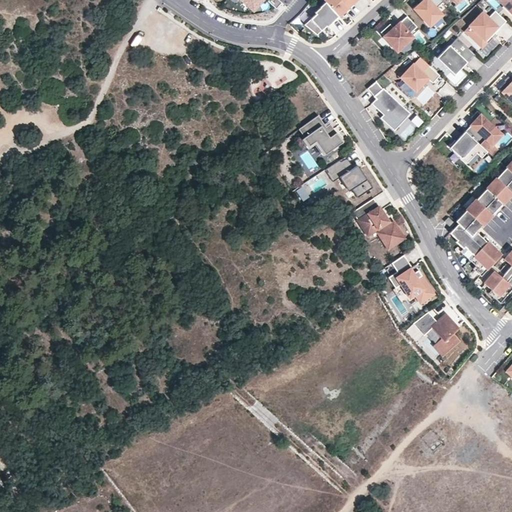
[(243,0),(254,10),(262,0),(268,0),(271,2),(272,0),(243,0)]
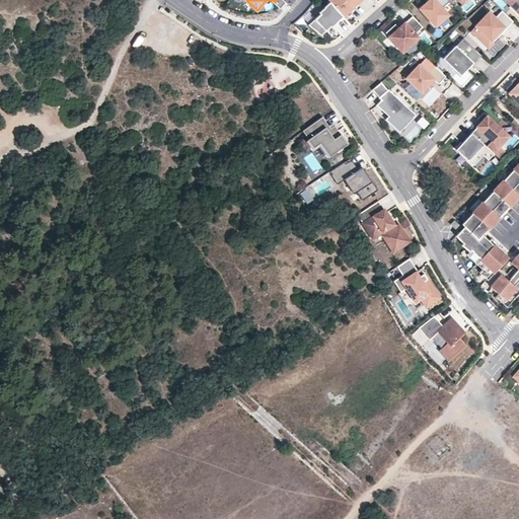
[(359,2),(357,0),(328,0),(329,1),(343,16),(359,2)]
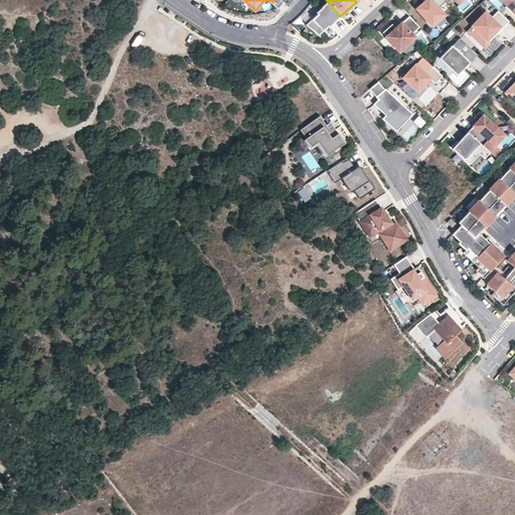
[(446,1),(445,0),(426,0),(416,9),(432,26),(444,15),(438,8),(446,1)]
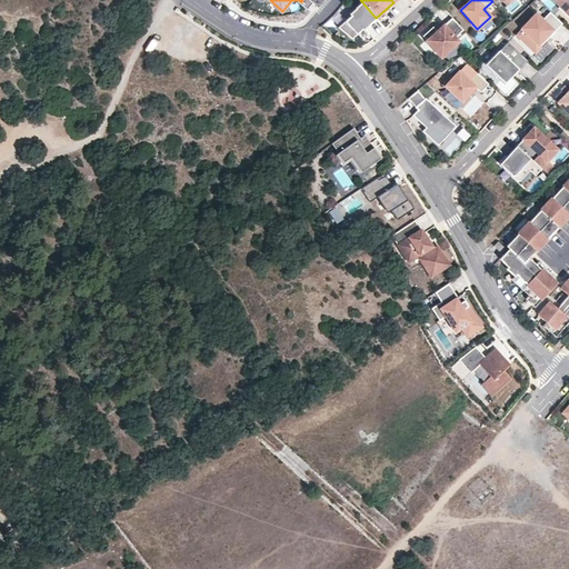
[(568,13),(568,0),(555,0),(568,13)]
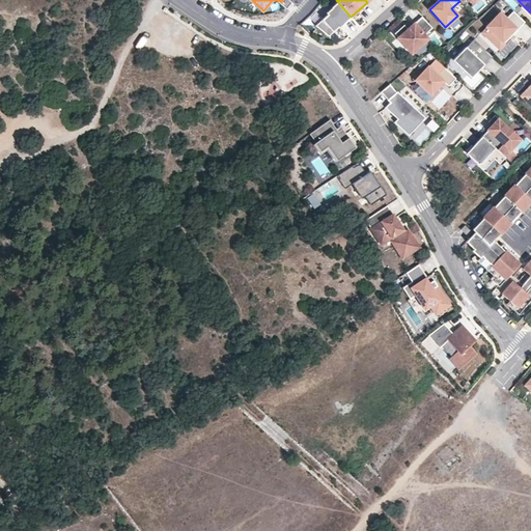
[(351,17),(337,1),(334,5),(328,10),(330,12),(317,23),(328,35),(344,21),(345,22),(351,17)]
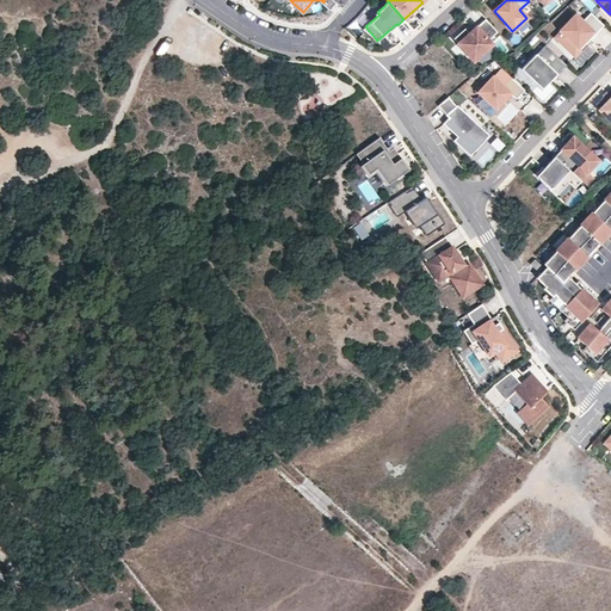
[(605,25),(592,13),(584,22),(576,14),(561,31),(562,32),(556,38),(569,49),(575,43),(581,50),(592,39),(590,37),(593,32),(596,35),(605,25)]
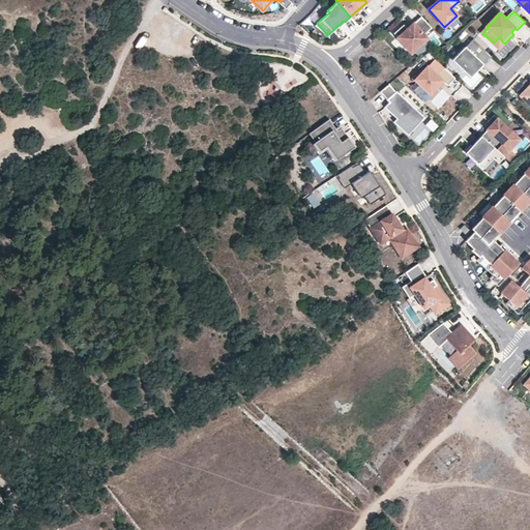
[(432,28),(421,17),(413,24),(414,25),(412,27),(411,26),(408,29),(404,25),(394,33),(412,53),(428,38),(424,34),(432,28)]
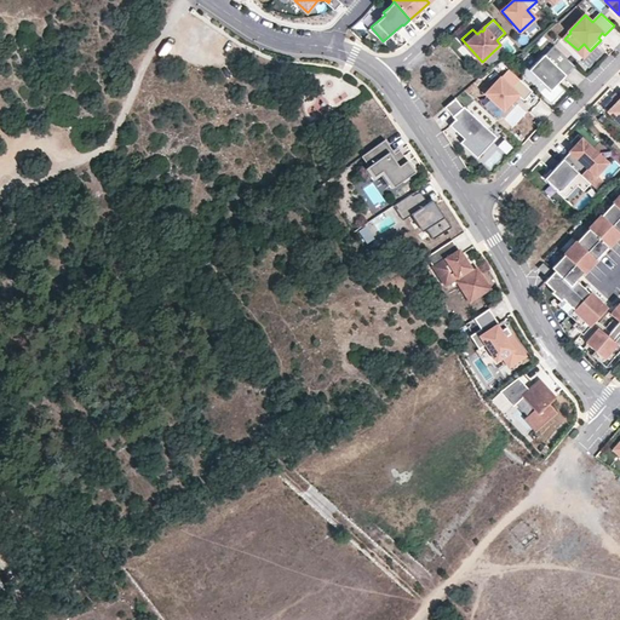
[(590,51),(584,44),(578,50),(584,57),(590,51)]
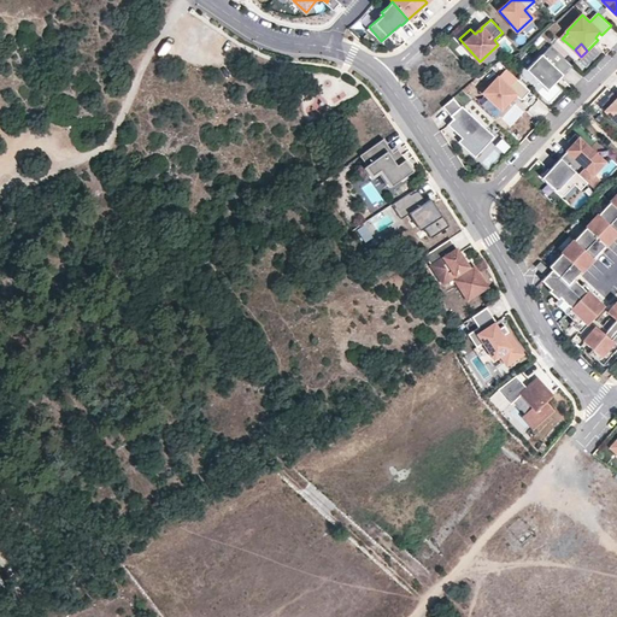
[(564,76),(574,66),(552,46),(544,56),(542,56),(527,71),(548,92),(558,82),(557,81),(562,75),(564,76)]
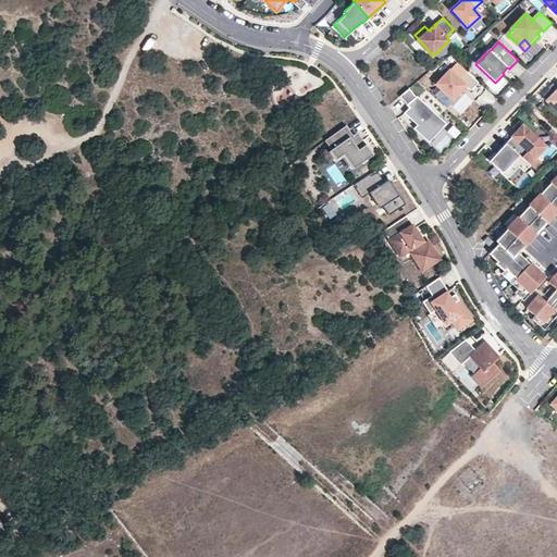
[(471,90),(479,82),(467,71),(459,78),(449,70),(436,83),(453,98),(465,85),(471,90)]
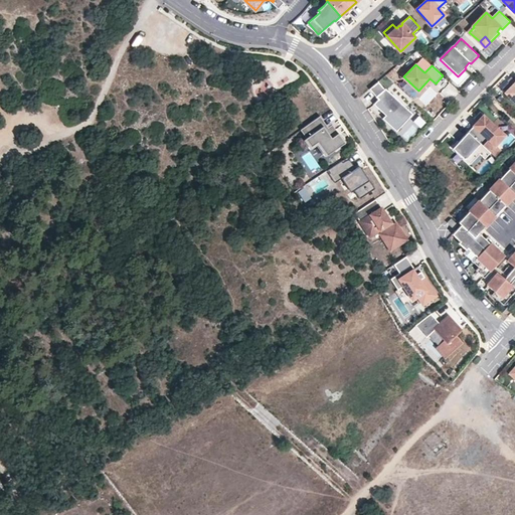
[(514,79),(513,78),(503,89),(514,101),(514,79)]
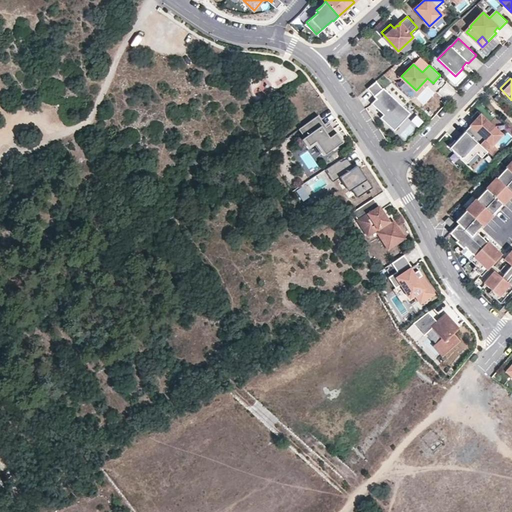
[(410,112),(383,88),(376,81),(367,88),(376,99),(371,104),(380,112),(382,110),(385,112),(383,114),(380,118),(394,130),(410,112)]
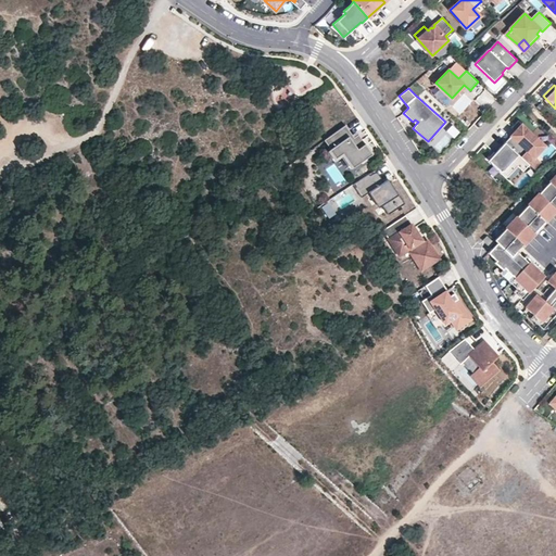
[(468,103),(462,98),(453,108),(458,113),(468,103)]
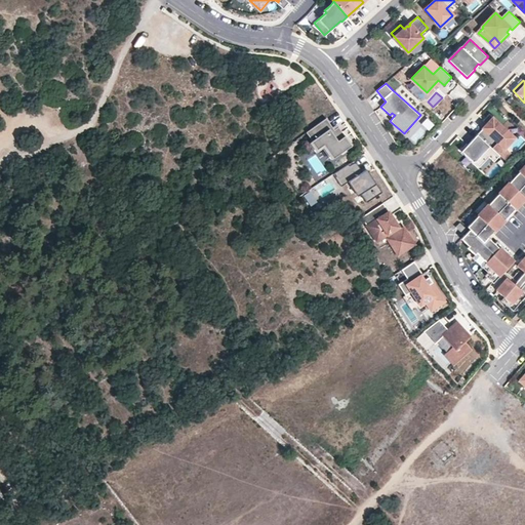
[(487,124),(477,134),(499,156),(503,159),(510,153),(505,148),(497,142),(508,131),(489,115),(483,121),(487,124)]
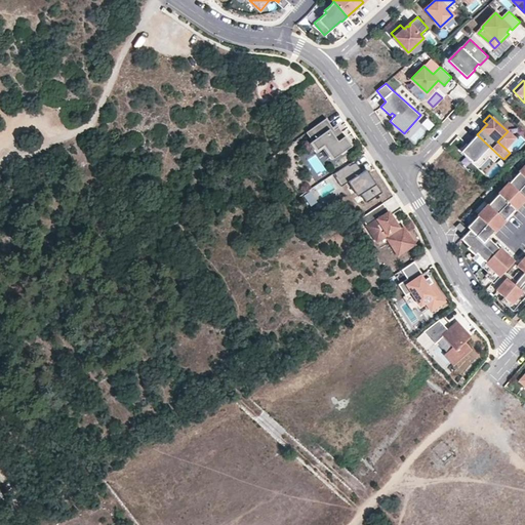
[(331,125),(326,118),(306,132),(310,137),(309,138),(314,147),(321,142),(330,155),(350,142),(337,124),(333,127),(331,125)]
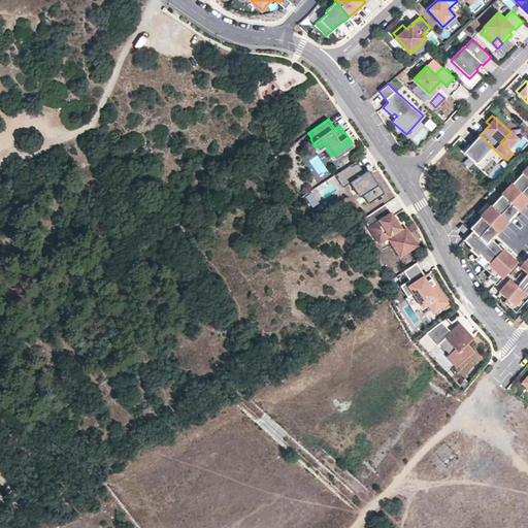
[(436,125),(430,119),(425,125),(431,131),(436,125)]
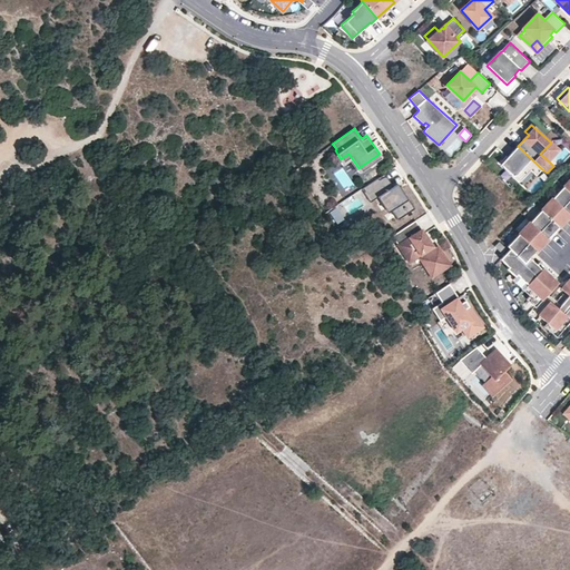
[(548,160),(558,150),(551,143),(540,154),(548,160)]
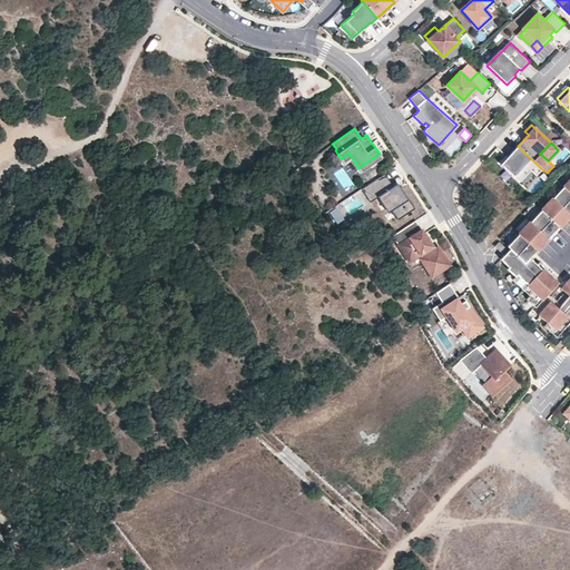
[(542,169),(518,146),(512,153),(514,154),(510,159),(508,157),(507,156),(500,163),(520,183),(530,170),(536,176),(542,169)]
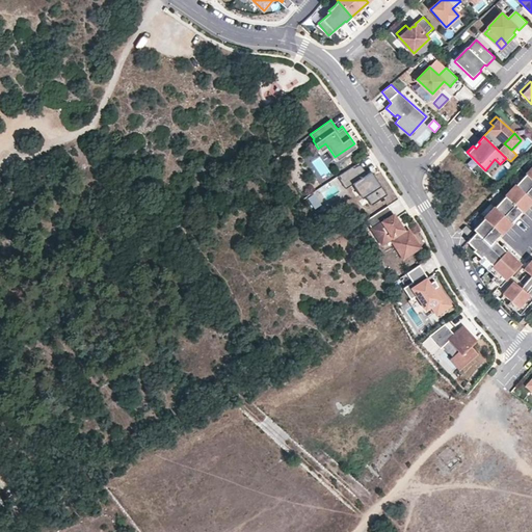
[(318,149),(313,140),(310,142),(317,153),(324,148),(333,159),(335,157),(325,143),(318,149)]
